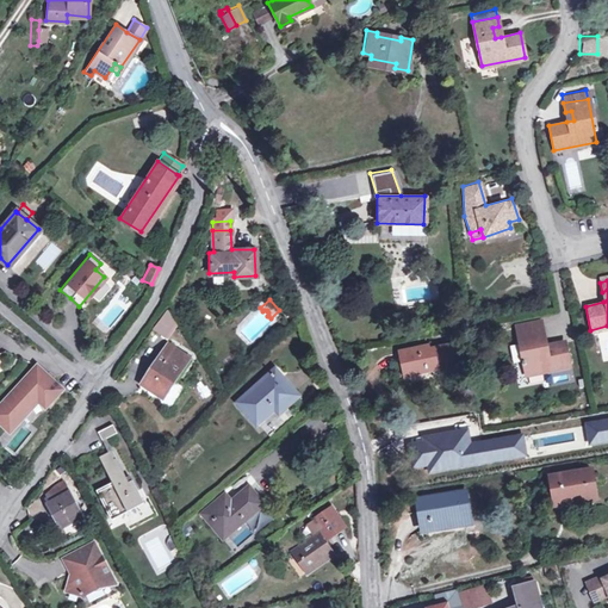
[(516,329),(541,324),(539,317),(514,322),(516,329)]
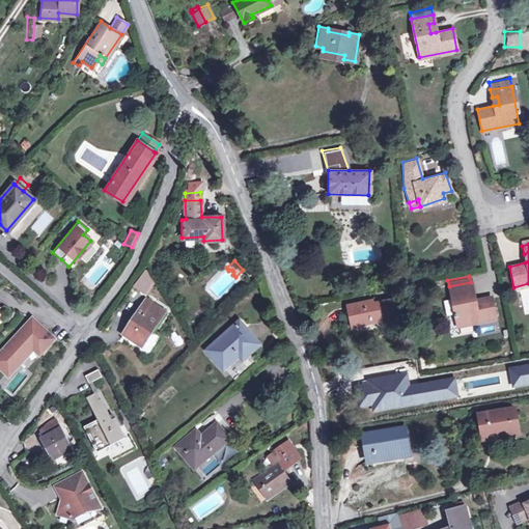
[(471,282),(449,286),(456,325),(493,317),(489,297),(474,300),(468,301),(466,291),(472,290),(471,282)]
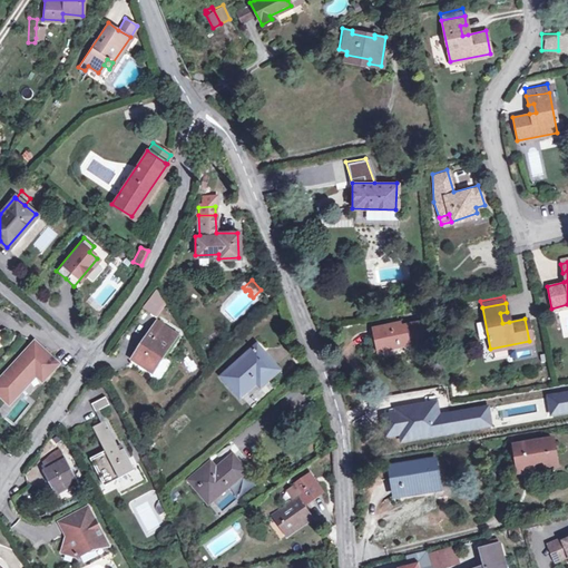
[(477,333),(485,332),(481,319),(475,321),(477,333)]
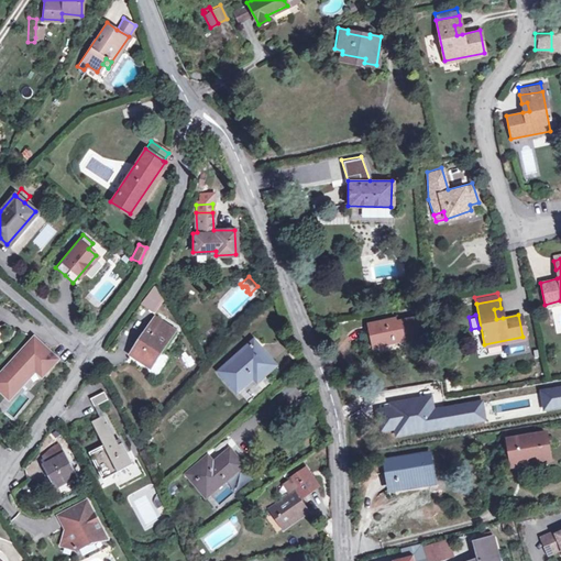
[(371,345),(391,341),(391,337),(396,334),(397,340),(422,334),(418,316),(394,321),(394,322),(388,323),(387,319),(366,322),(371,345)]
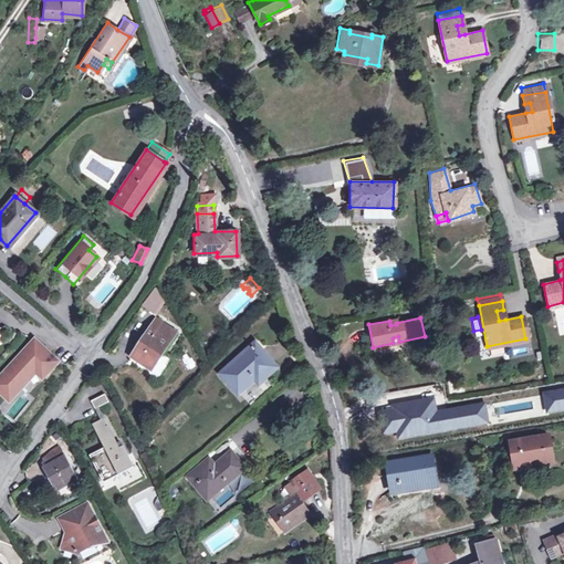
[(141,358),(152,366),(174,332),(153,319),(129,355),(138,362),(141,358)]
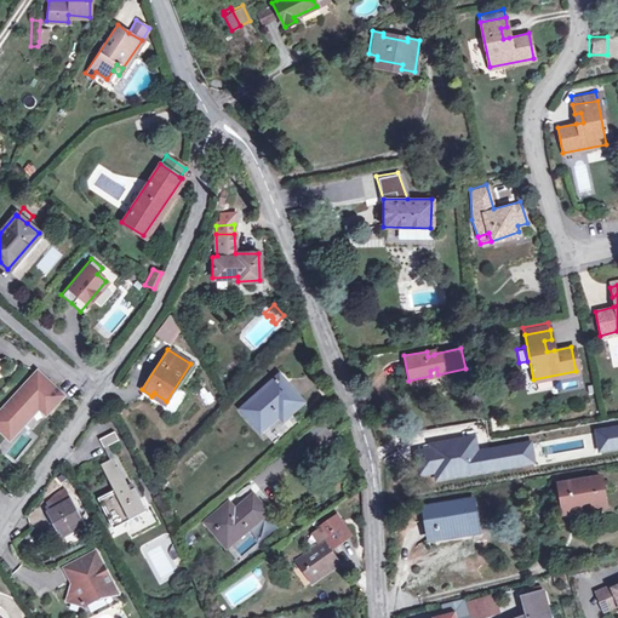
[(59,395),(51,388),(41,378),(34,371),(0,407),(0,425),(1,424),(11,433),(35,405),(44,412),(59,395)]
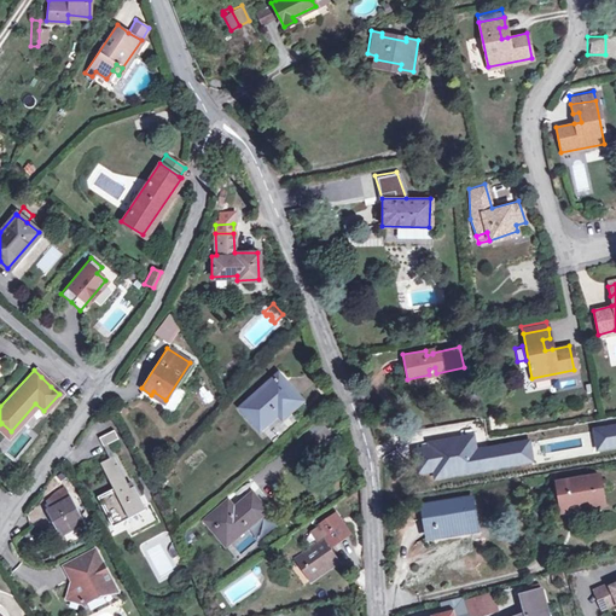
[(284,407),(288,412),(301,400),(275,372),(237,407),(257,430),(275,413),(284,407)]
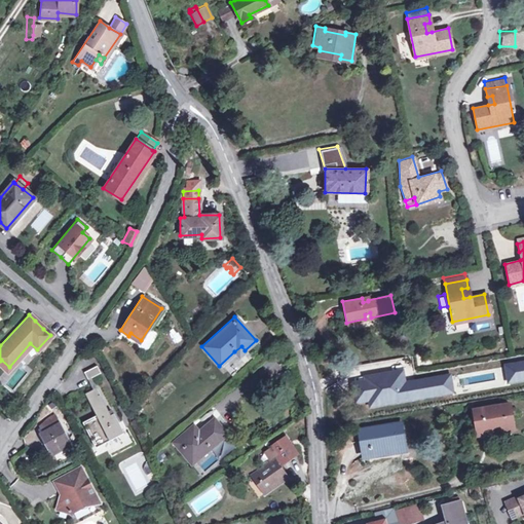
[(139,343),(141,340),(131,333),(128,336),(139,343)]
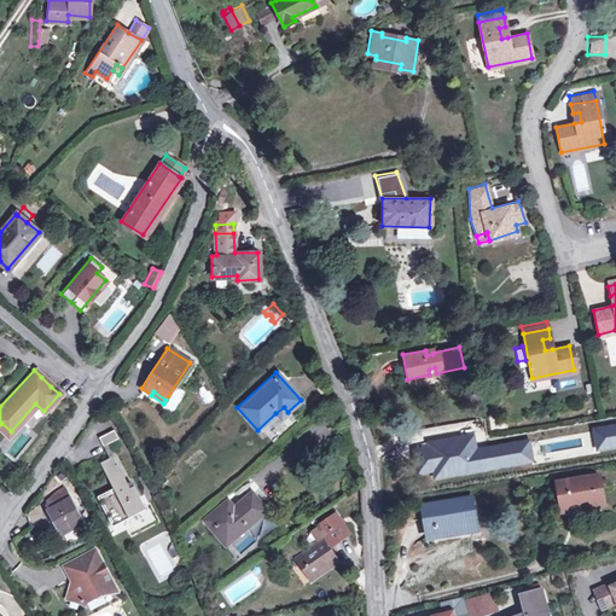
[(284,407),(275,413),(280,419),(288,412),(284,407)]
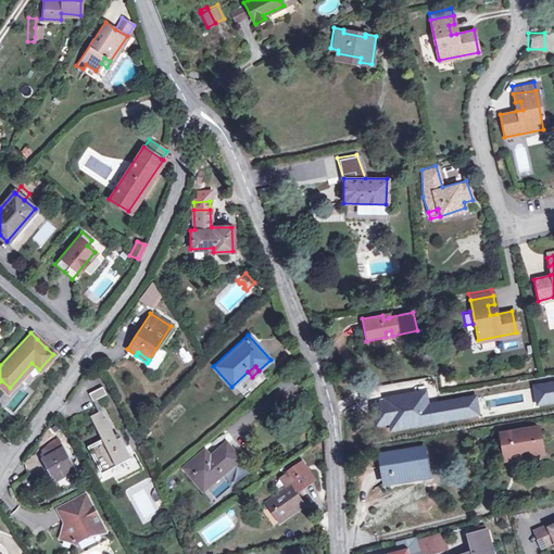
[(1,380),(0,381),(0,387),(5,392),(10,388),(1,380)]
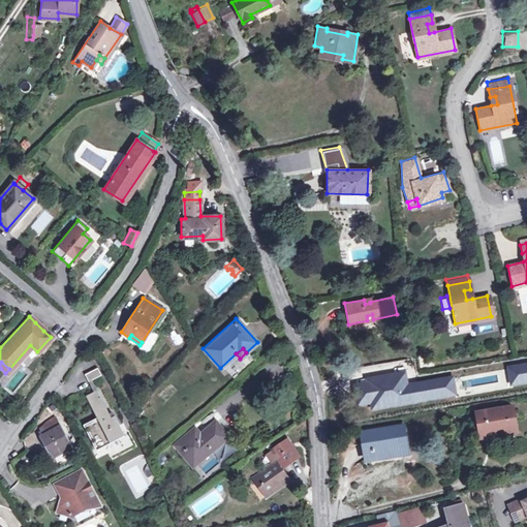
[(524,378),(522,364),(508,366),(512,381),(524,378)]
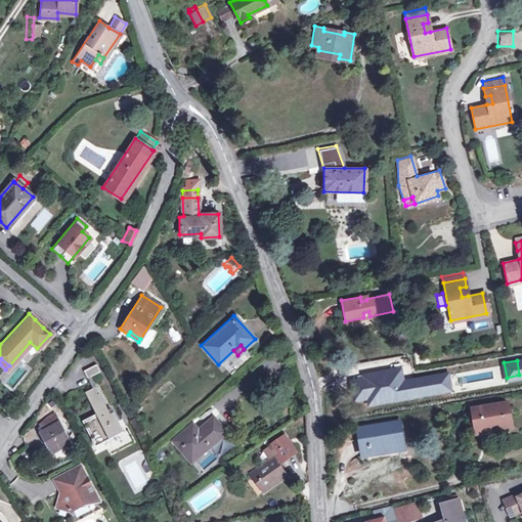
[(85,378),(98,371),(94,363),(82,370),(85,378)]
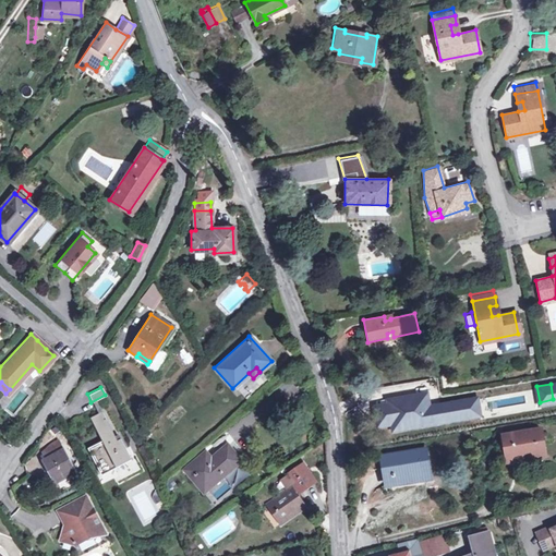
[(389,402),(374,405),(377,423),(391,421),(393,427),(470,414),(468,398),(428,405),(426,394),(420,395),(420,391),(388,398),(389,402)]
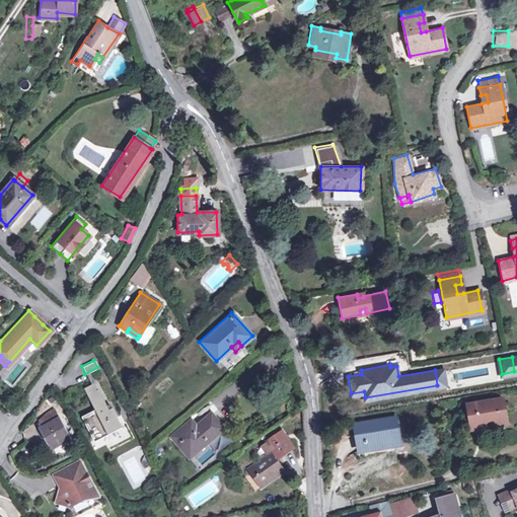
[(445,368),(435,370),(437,385),(447,383),(445,368)]
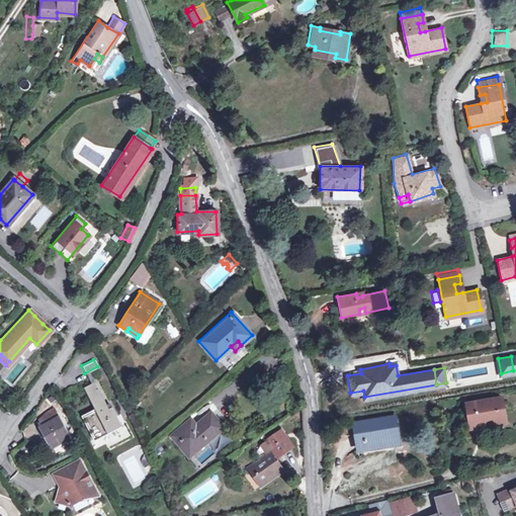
[(93,409),(79,416),(92,440),(106,432),(104,430),(114,424),(111,417),(114,415),(110,407),(106,408),(92,380),(82,387),(93,409)]
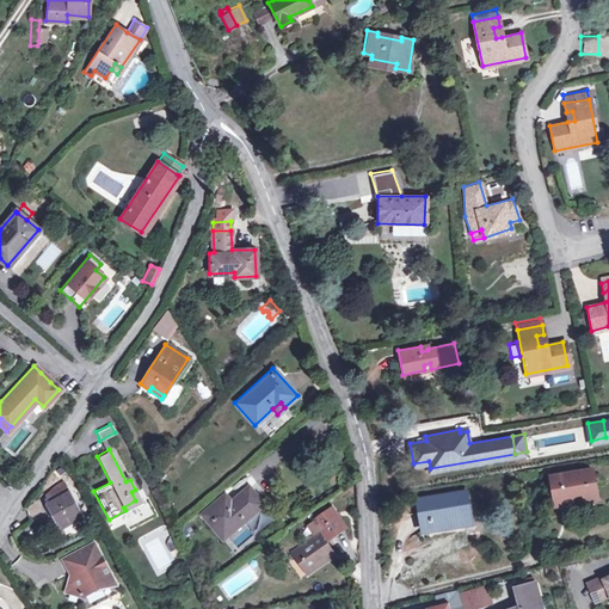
[(578,497),(578,500),(595,498),(590,468),(549,475),(553,500),(578,497)]
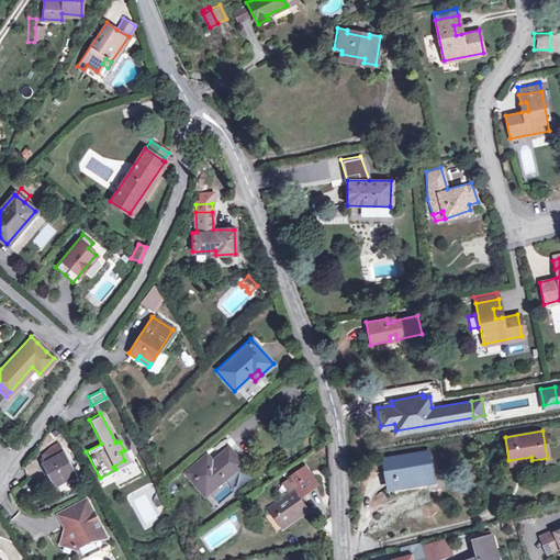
[(211,461),(204,454),(182,472),(203,496),(242,462),(227,447),(211,461)]
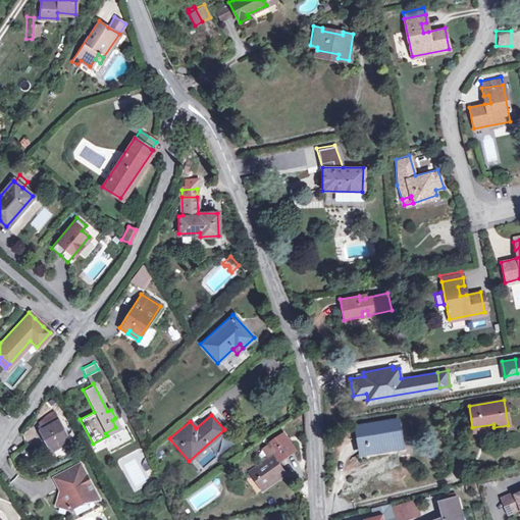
[(356,425),(359,444),(365,443),(367,452),(388,448),(387,444),(399,442),(396,419),(356,425)]
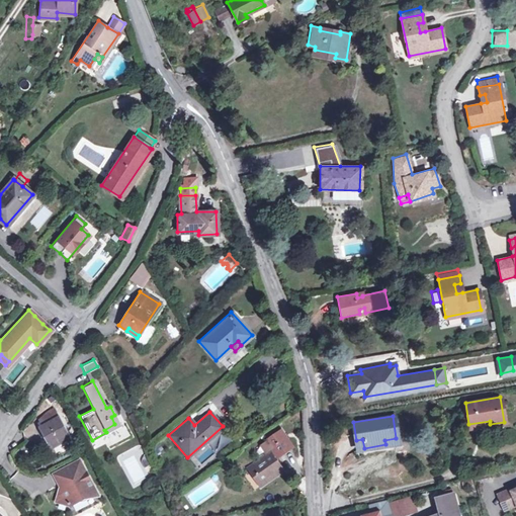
[(40,427),(51,445),(66,437),(56,418),(40,427)]
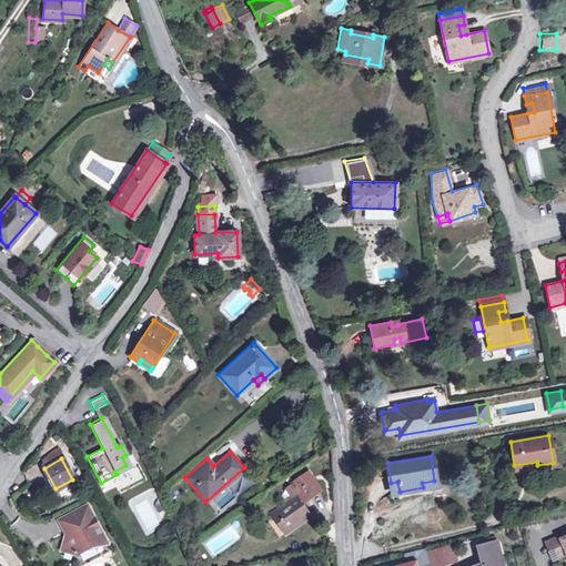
[(297,493),(291,497),(272,511),(285,529),(307,514),(297,501),(316,487),(305,471),(290,483),(297,493)]
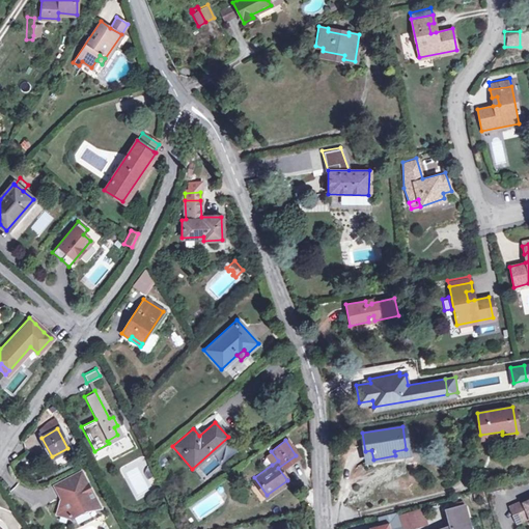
[(265,455),(272,465),(278,461),(271,451),(265,455)]
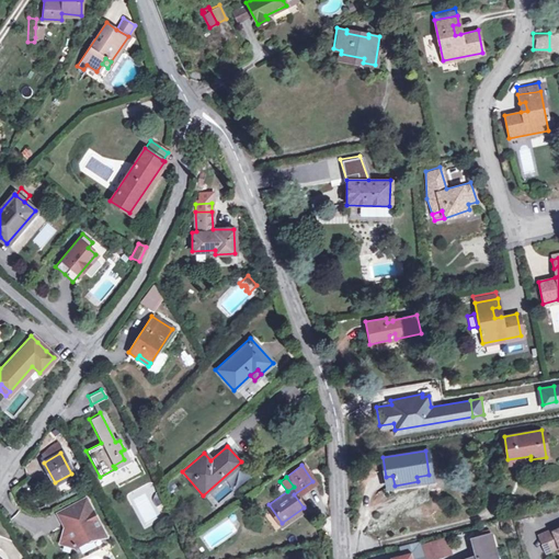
[(150,498),(150,501),(153,506),(162,501),(158,492),(152,493),(150,498)]
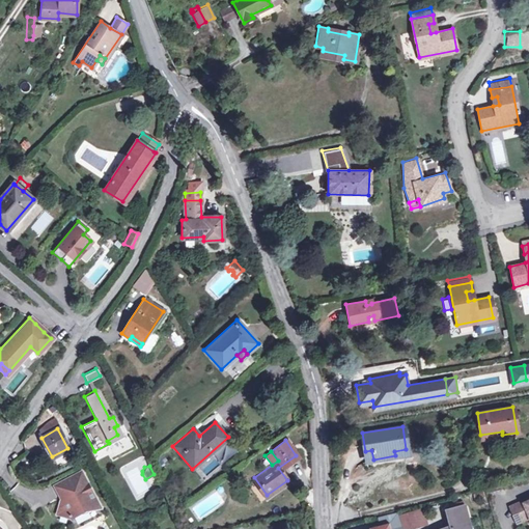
[(80,470),(57,481),(60,496),(55,511),(68,516),(88,505),(99,506),(80,470)]
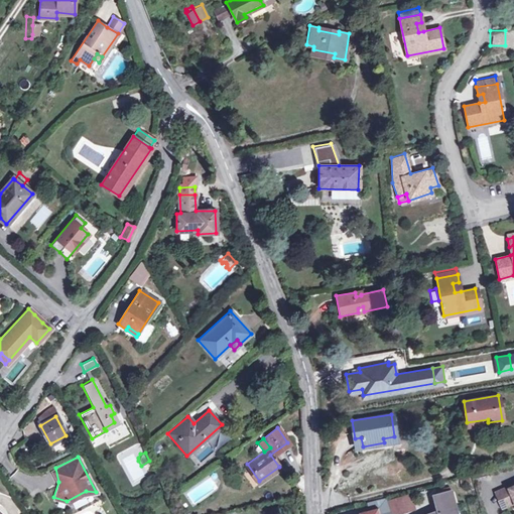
[(513,499),(509,489),(513,486),(513,483),(496,492),(502,507),(513,501),(513,499)]
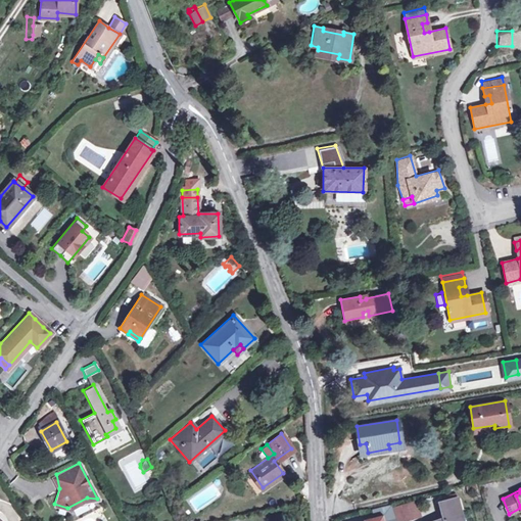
[(461,520),(457,498),(438,503),(443,520),(441,520),(461,520)]
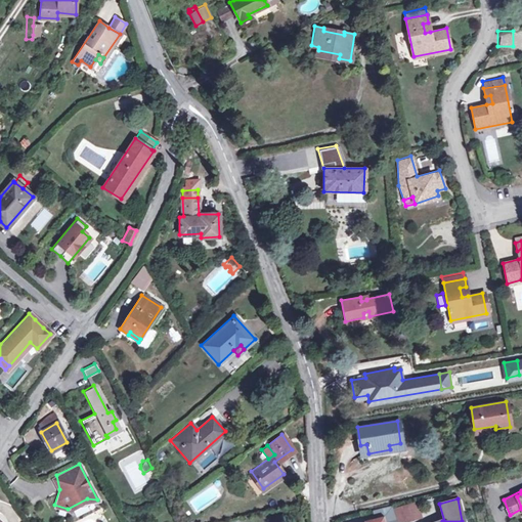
[(374,509),(377,517),(384,515),(386,521),(395,519),(392,510),(391,505),(382,507),(374,509)]
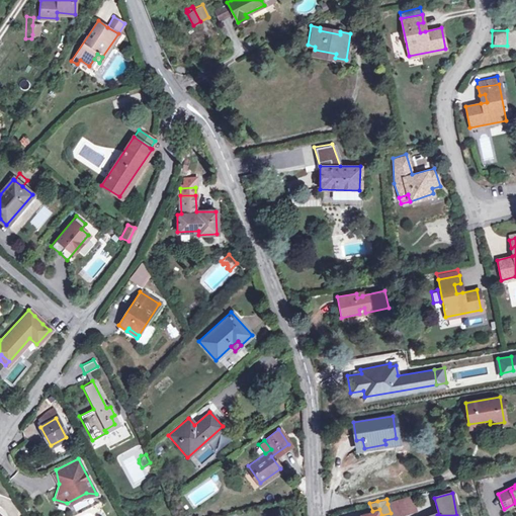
[(390,503),(393,513),(407,510),(404,499),(390,503)]
